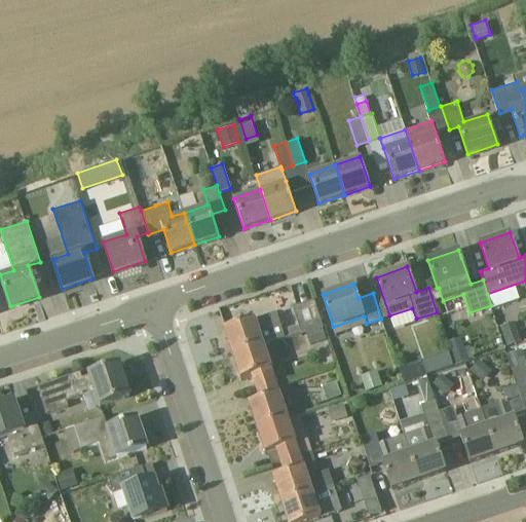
[(293,304),(299,323),(301,330),(323,323),(314,297),(293,304)]
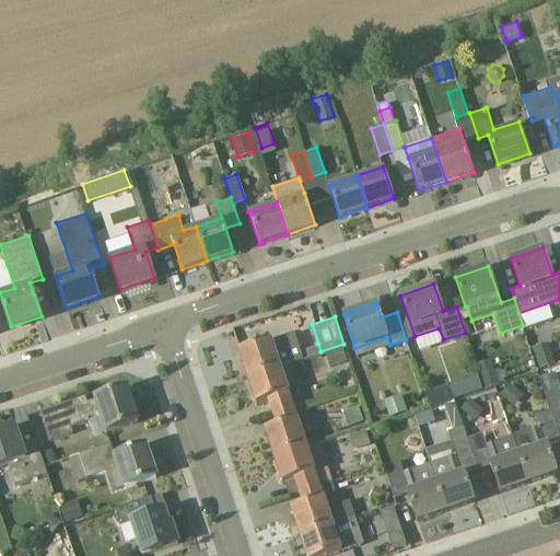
[(272,338),(238,349),(247,375),(281,365),(303,357),(294,332),(272,338)]
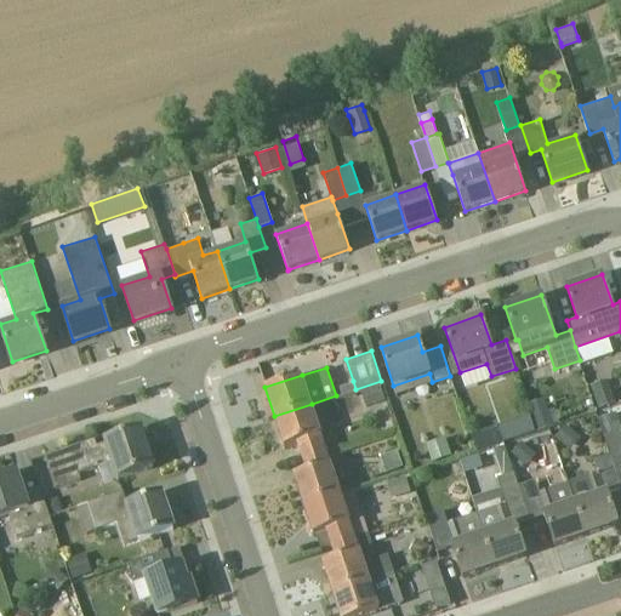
[(598,406),(615,400),(608,377),(590,383),(598,406)]
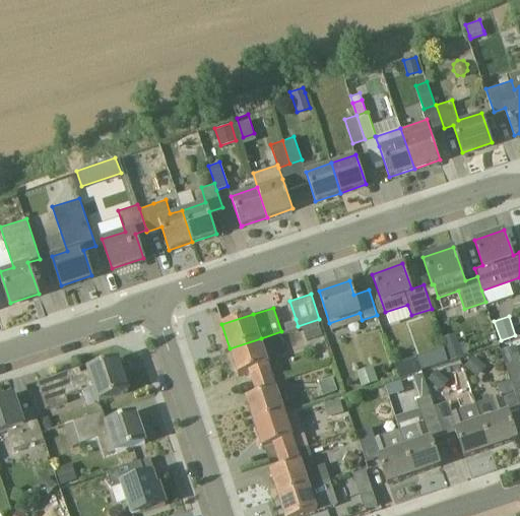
[(285,329),(298,325),(296,319),(283,323),(285,329)]
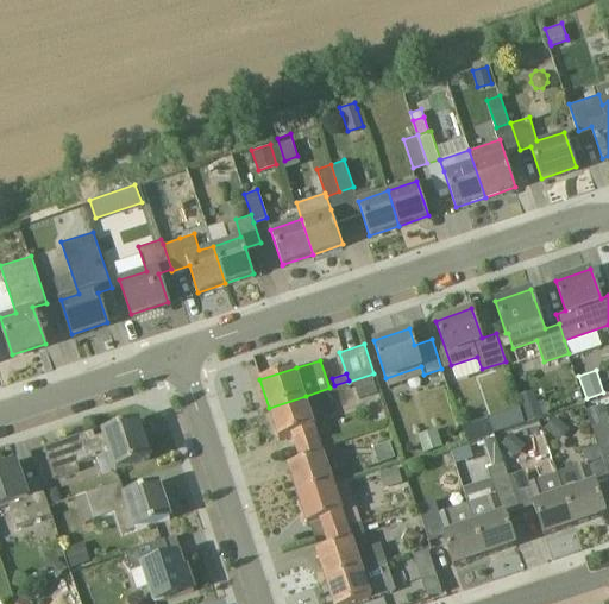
[(377,390),(372,376),(353,382),(358,396),(377,390)]
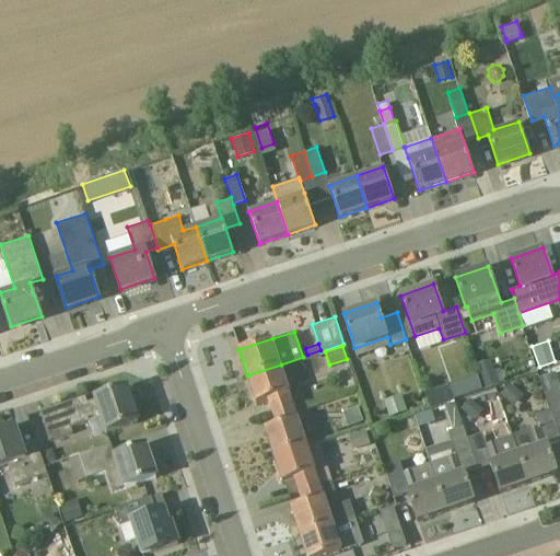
[(476,362),(485,386),(494,382),(499,381),(494,369),(490,358),(476,362)]
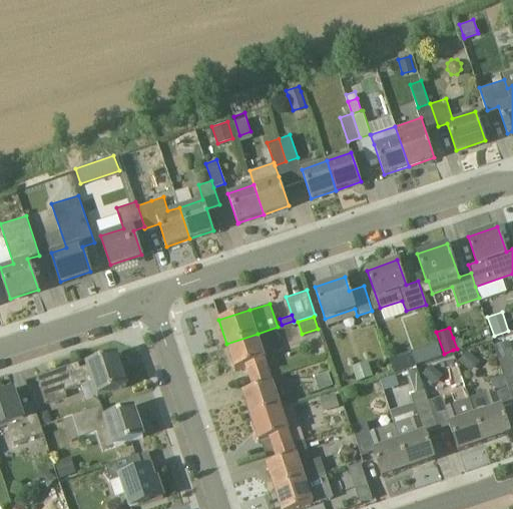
[(258,334),(226,344),(234,369),(244,366),(248,378),(270,371),(258,334)]
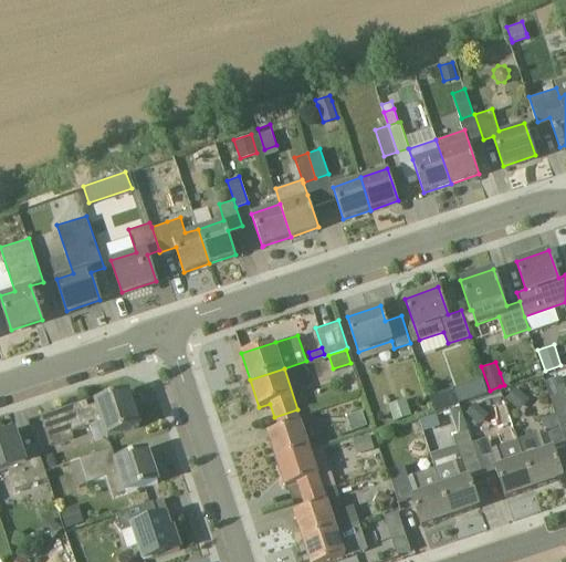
[(482,377),(468,382),(473,396),(486,392),(482,377)]
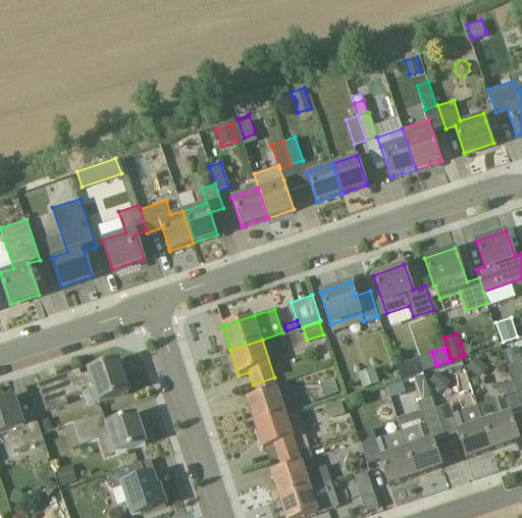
[(466,365),(479,376),(488,366),(475,355),(466,365)]
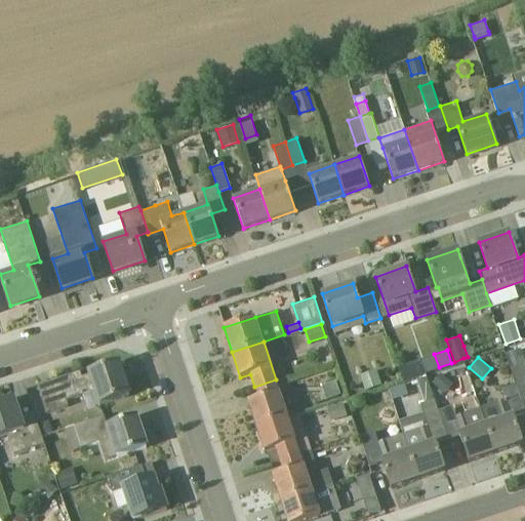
[(524,361),(510,367),(515,383),(524,410),(524,361)]
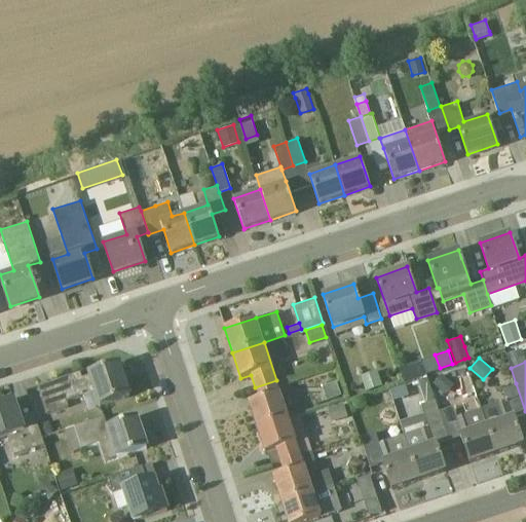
[(46,412),(68,405),(66,399),(95,389),(100,404),(129,395),(119,363),(89,373),(89,374),(82,377),(80,371),(38,385),(46,412)]
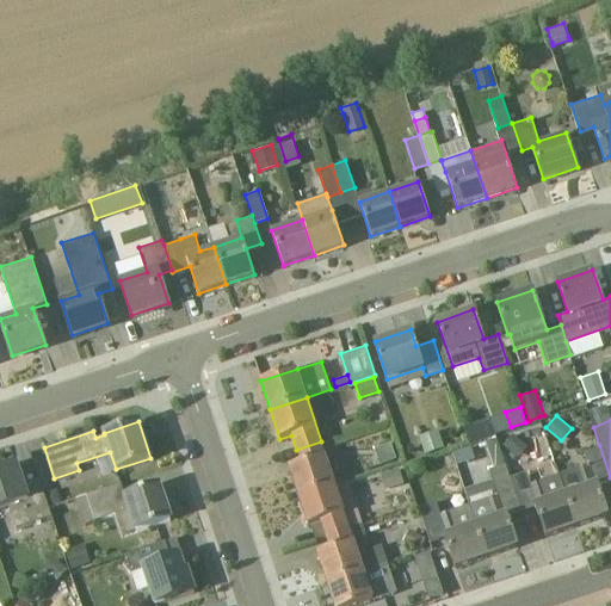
[(425,453),(444,446),(438,428),(418,434),(425,453)]
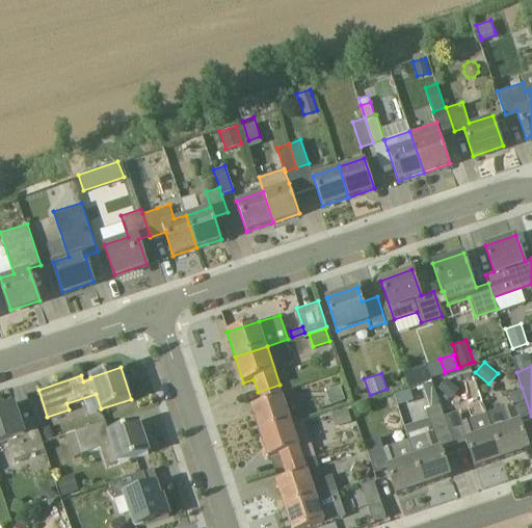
[(437,387),(447,394),(455,385),(446,377),(437,387)]
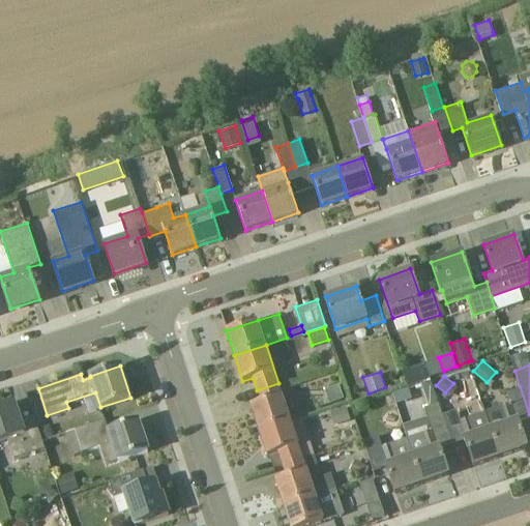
[(420,380),(429,405),(438,402),(430,377),(420,380)]
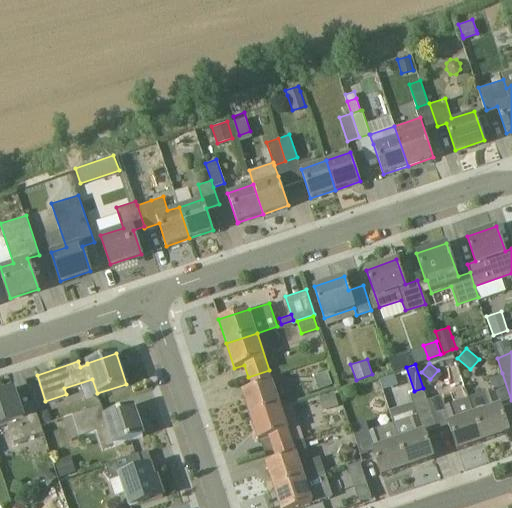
[(250,416),(281,405),(269,370),(248,377),(251,388),(242,391),(250,416)]
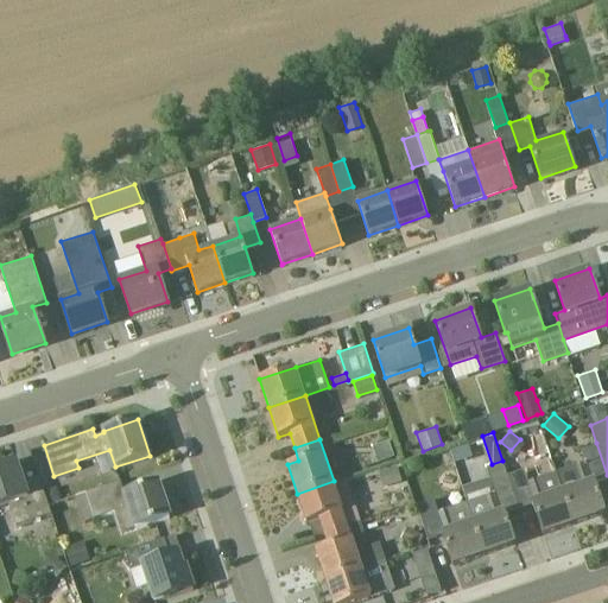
[(582,448),(587,461),(556,470),(574,521),(605,512),(594,481),(607,475),(596,443),(582,448)]
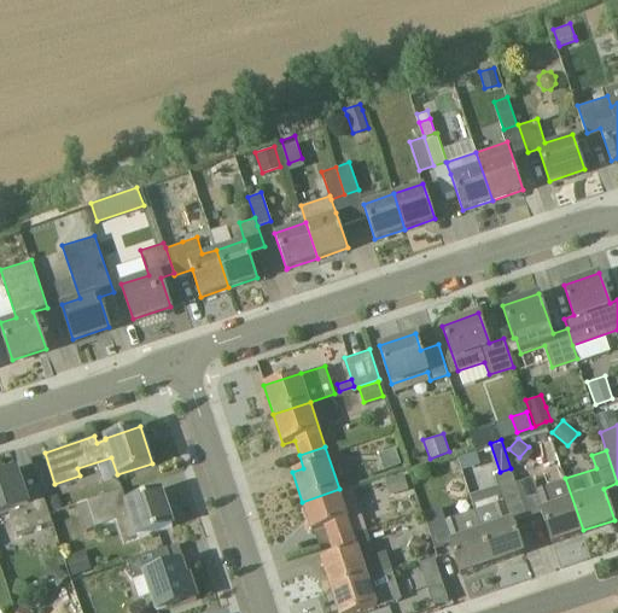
[(16,532),(52,521),(48,512),(44,498),(40,486),(24,491),(17,468),(0,473),(0,512),(7,509),(16,532)]
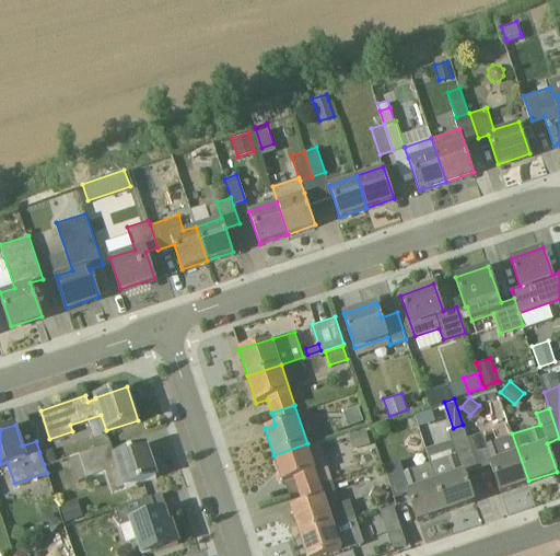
[(451,440),(426,450),(429,462),(445,509),(474,499),(465,472),(478,467),(463,425),(447,429),(451,440)]
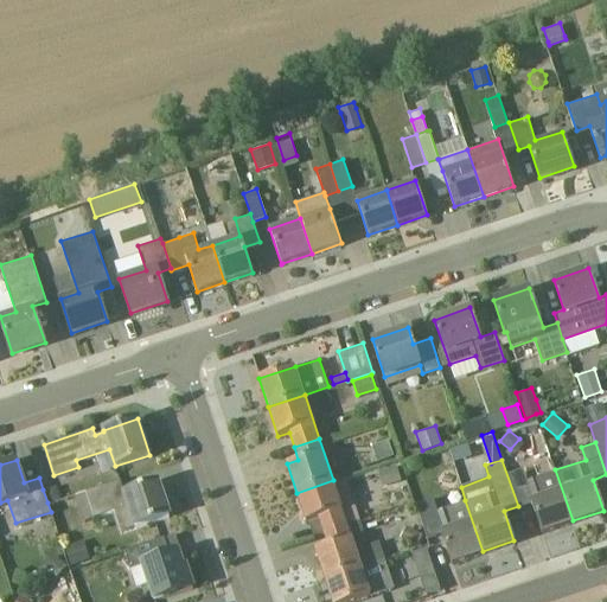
[(381,485),(400,479),(396,463),(377,469),(381,485)]
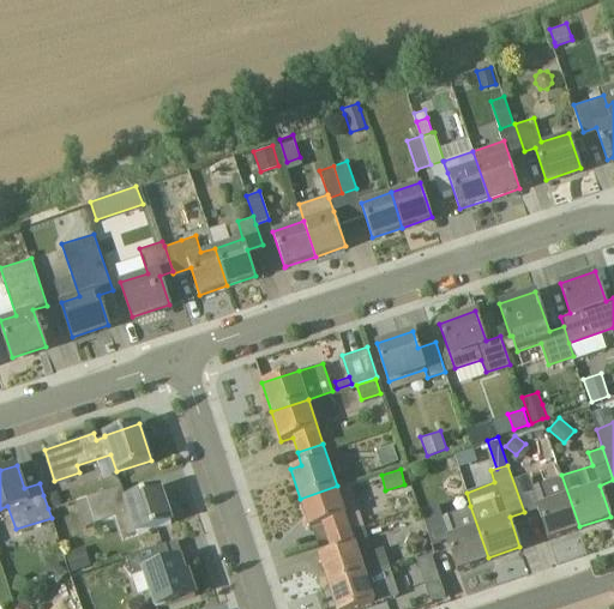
[(513,477),(525,512),(537,507),(548,537),(579,526),(561,475),(534,484),(529,472),(513,477)]
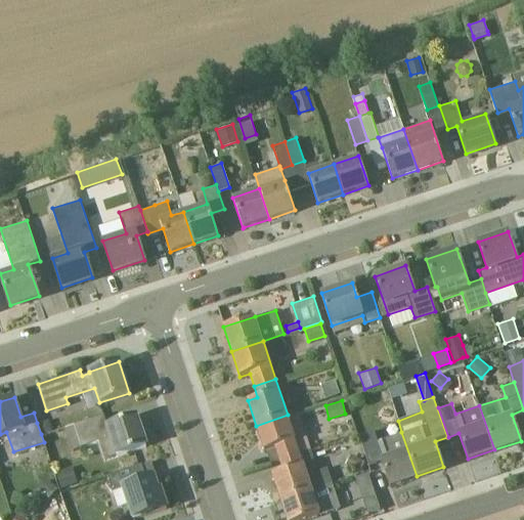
[(311,448),(299,412),(288,415),(256,426),(264,450),(274,447),(278,459),(311,448)]
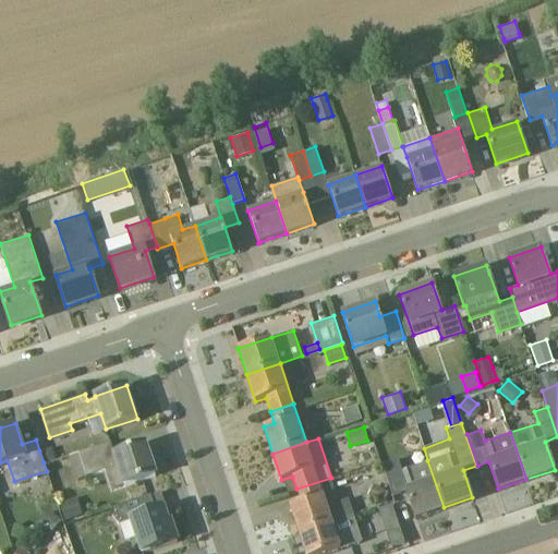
[(104,469),(110,489),(156,473),(145,443),(110,454),(106,442),(69,454),(77,478),(104,469)]
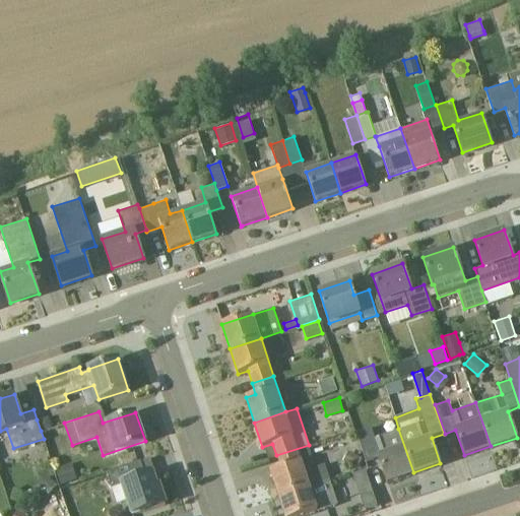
[(49,415),(37,420),(41,431),(53,427),(49,415)]
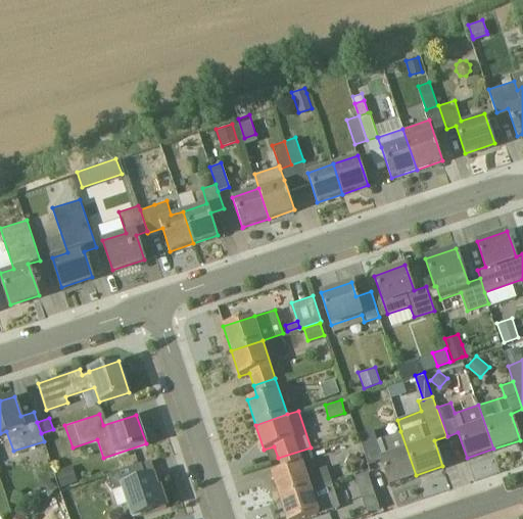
[(416,475),(400,431),(377,439),(373,429),(359,433),(369,463),(381,459),(389,484),(416,475)]
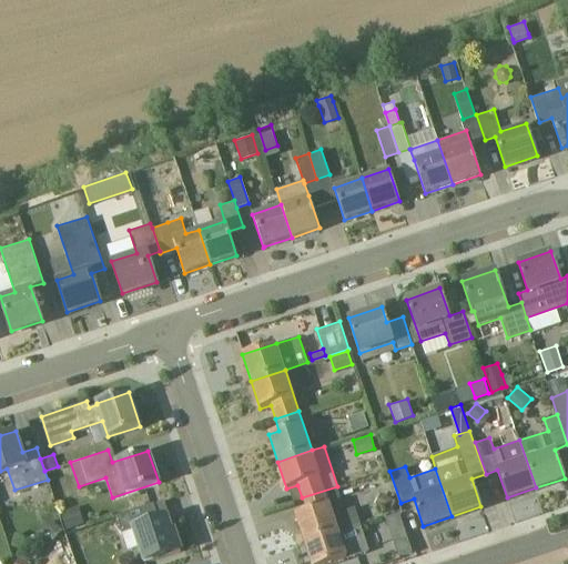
[(304,542),(359,523),(354,506),(345,510),(337,486),(302,497),(306,511),(295,514),(304,542)]
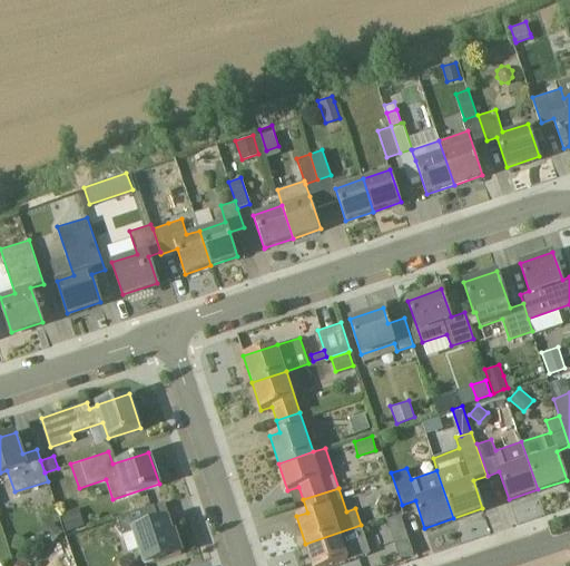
[(391,511),(396,500),(381,494),(375,505),(391,511)]
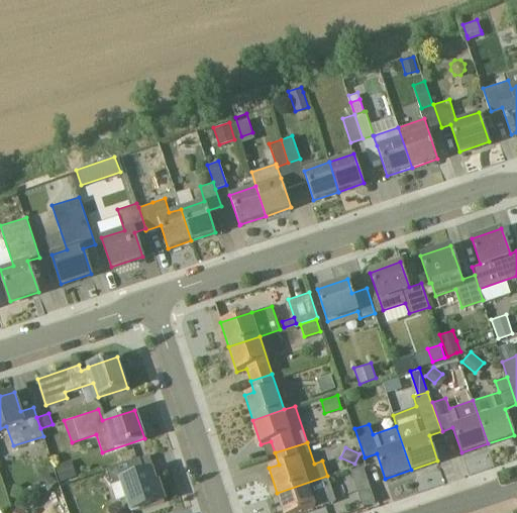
[(146,471),(141,455),(105,468),(110,483),(119,480),(129,511),(165,500),(158,481),(156,482),(151,469),(146,471)]
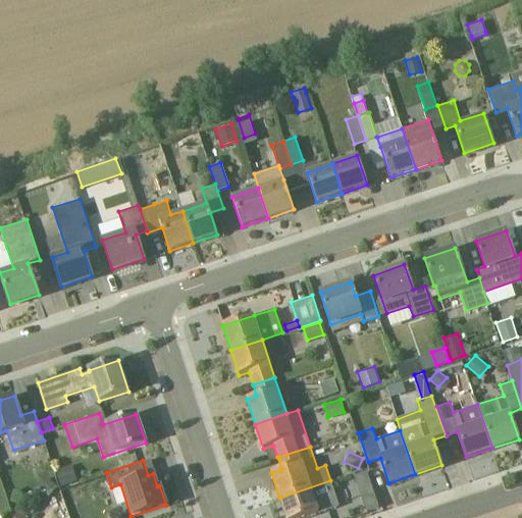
[(59,485),(73,480),(68,465),(54,469),(59,485)]
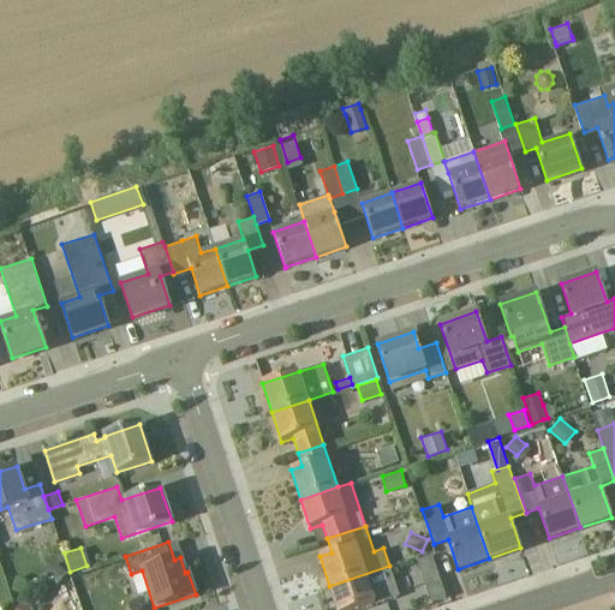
[(55,582),(66,569),(53,558),(42,570),(55,582)]
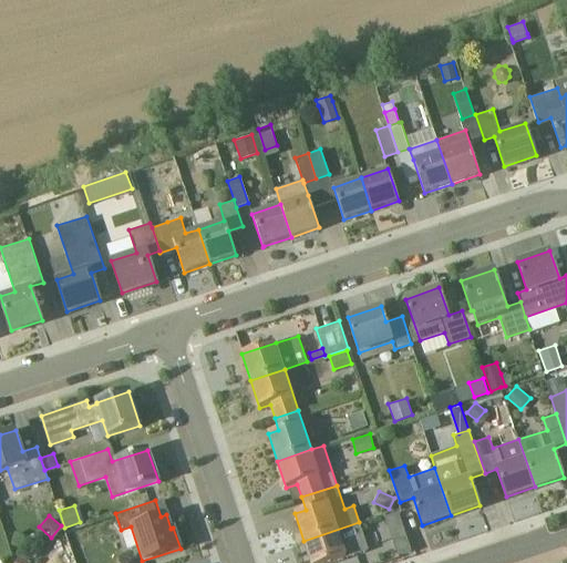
[(359,522),(303,541),(310,562),(326,562),(346,556),(368,549),(359,522)]
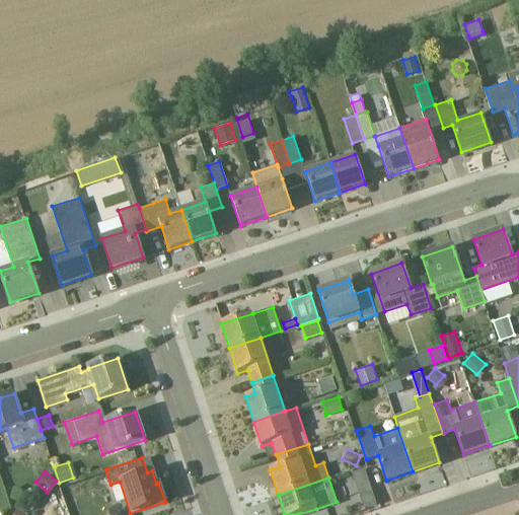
[(376,504),(371,488),(358,492),(364,508),(376,504)]
